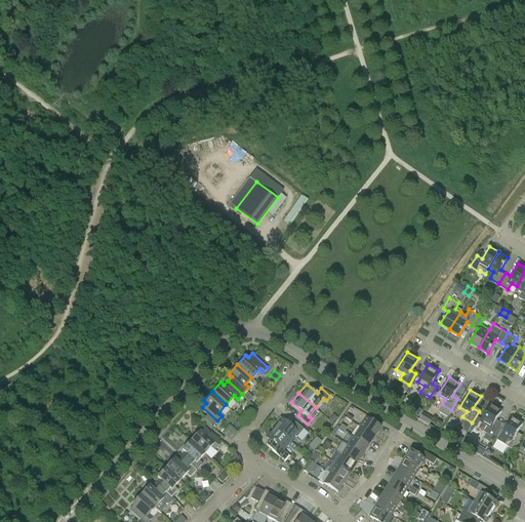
[(501,408),(490,402),(480,419),(487,424),(484,430),(493,435),(499,425),(494,422),(501,408)]
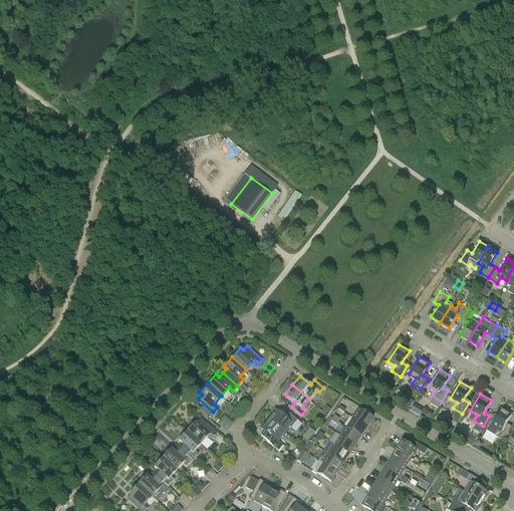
[(512,413),(501,406),(490,423),(497,428),(494,433),(503,439),(509,428),(504,425),(512,413)]
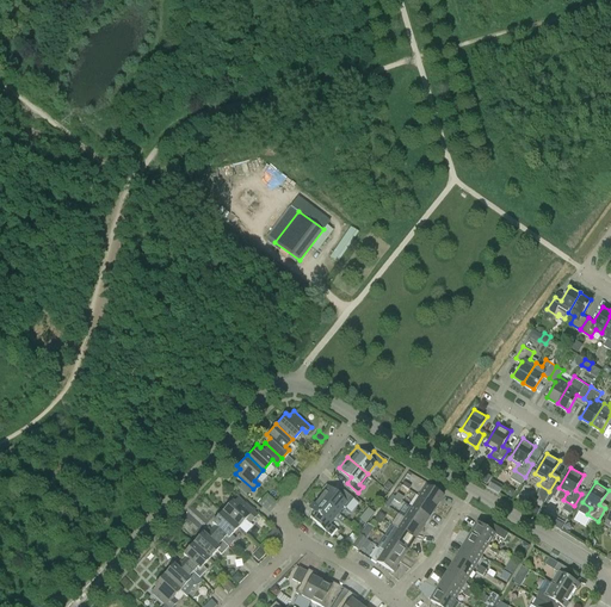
[(358,500),(343,488),(339,494),(326,483),(318,494),(338,511),(346,500),(353,506),(358,500)]
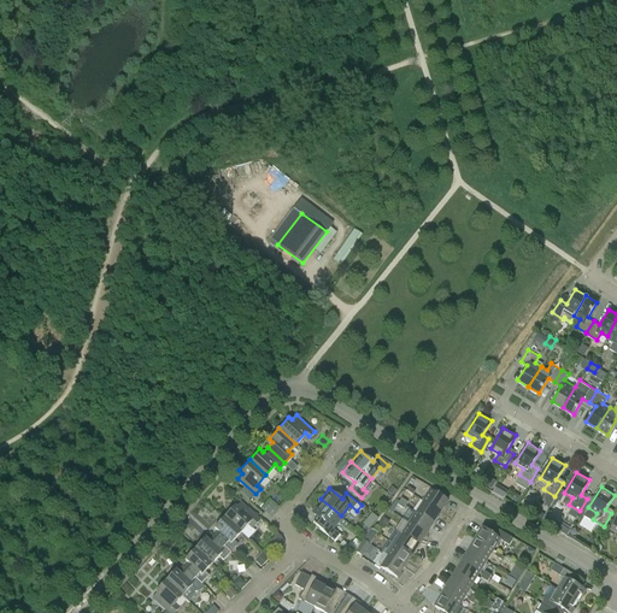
[(423,499),(440,511),(447,499),(430,488),(423,499)]
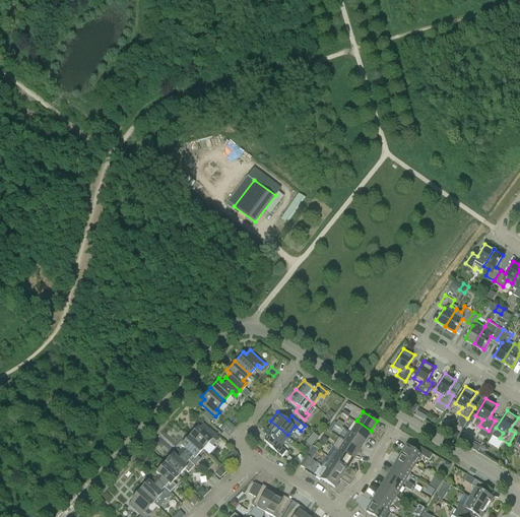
[(435,422),(439,415),(433,412),(430,418),(435,422)]
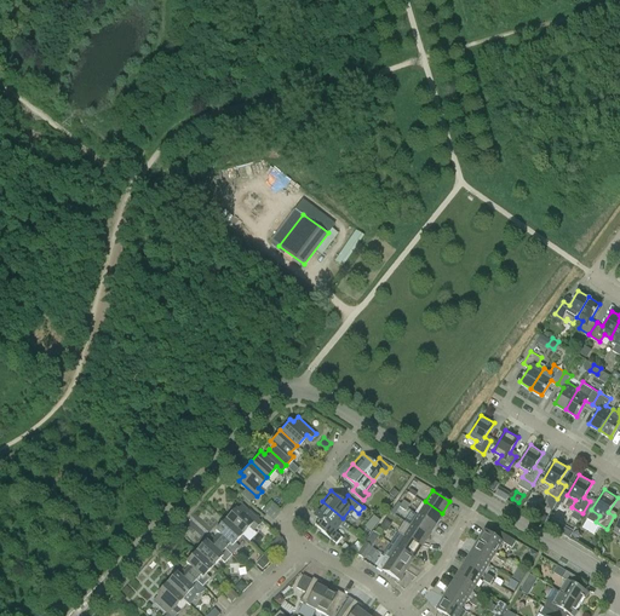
[(326,522),(321,528),(336,540),(340,534),(333,529),(343,518),(322,501),(314,512),(326,522)]
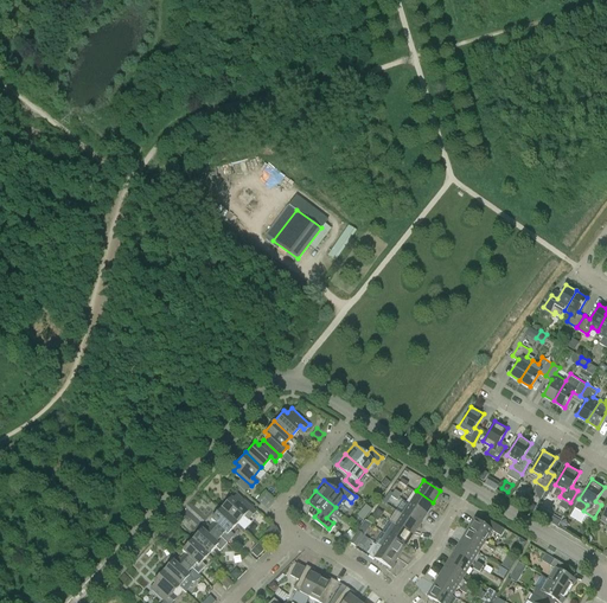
[(409,501),(426,513),(433,502),(416,491),(409,501)]
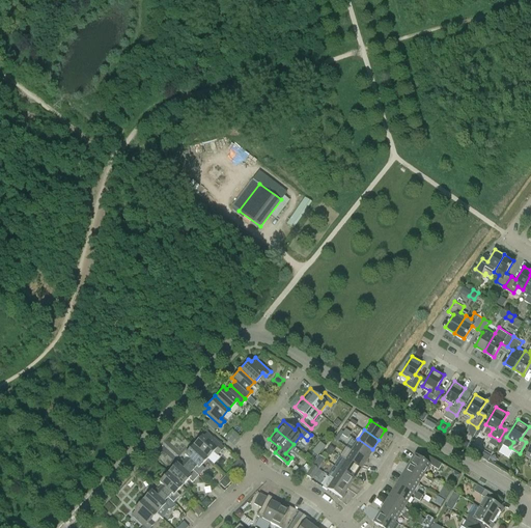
[(219,450),(223,446),(208,433),(204,437),(201,434),(193,443),(207,456),(215,447),(219,450)]
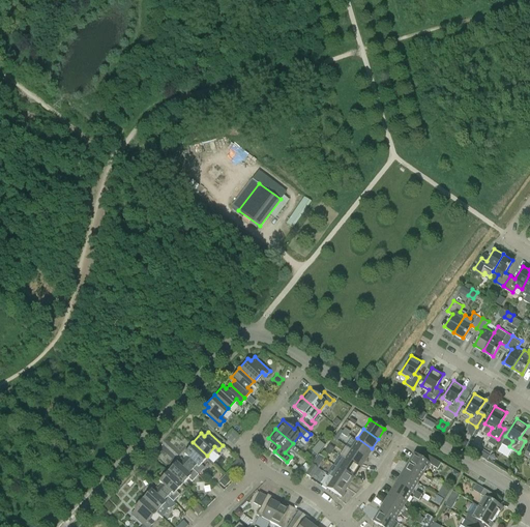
[(325,442),(320,438),(316,443),(321,447),(325,442)]
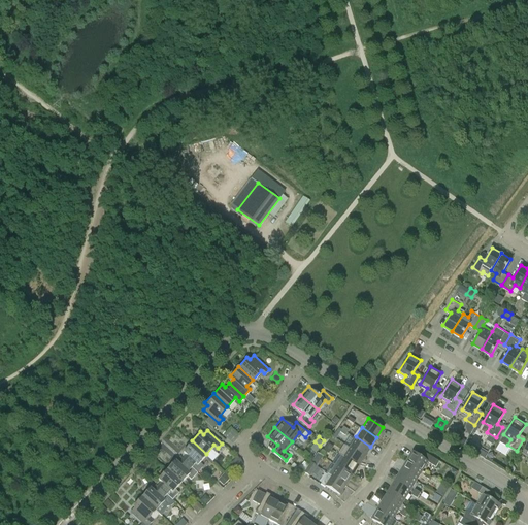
[(350,446),(364,456),(370,447),(356,436),(350,446)]
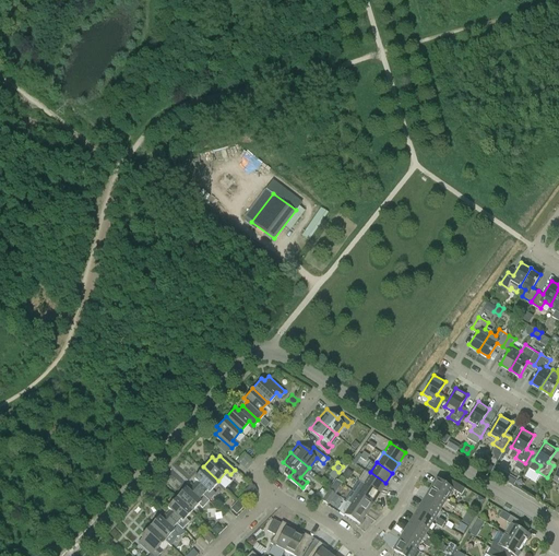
[(512,484),(515,478),(494,465),(491,471),(502,477),(511,483),(512,484)]
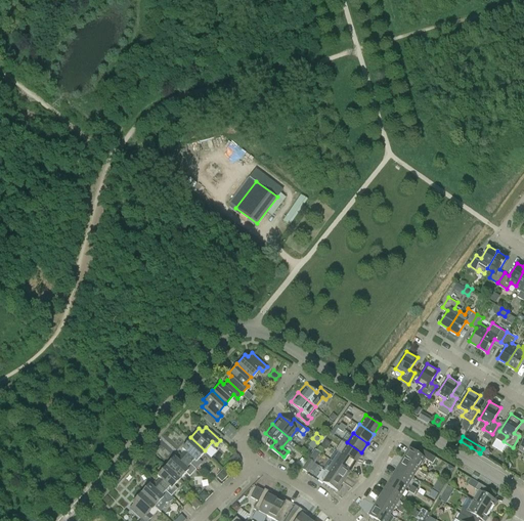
[(202,461),(198,457),(205,450),(190,437),(181,446),(184,449),(180,453),(195,467),(202,461)]
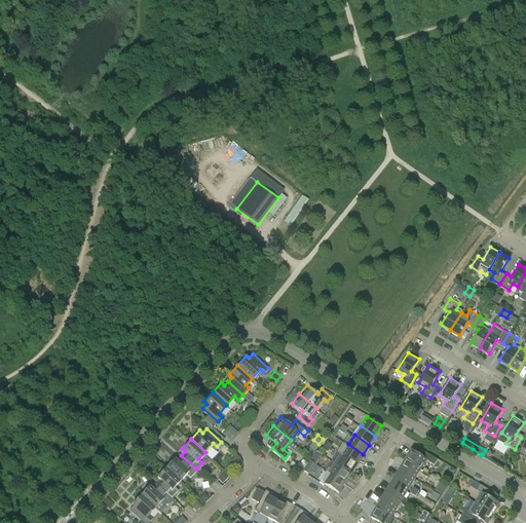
[(322,446),(327,450),(330,445),(325,441),(322,446)]
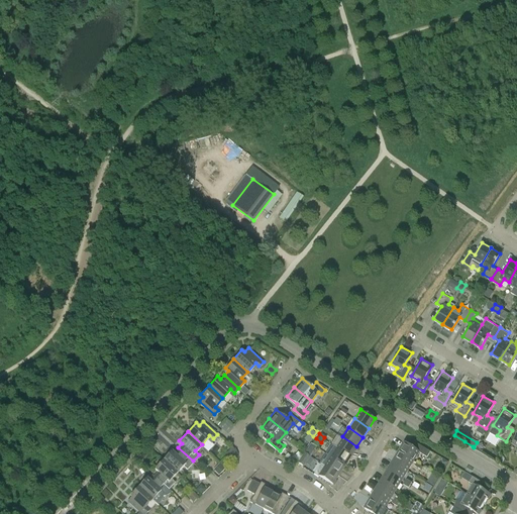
[(336,445),(350,454),(356,446),(342,436),(336,445)]
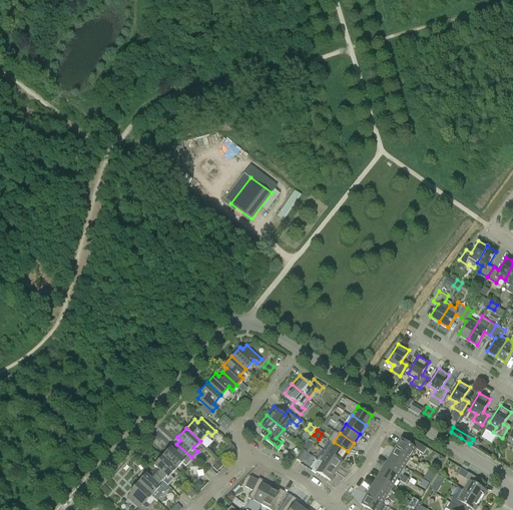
[(403,438),(401,437),(396,447),(410,455),(416,446),(423,450),(426,445),(406,433),(403,438)]
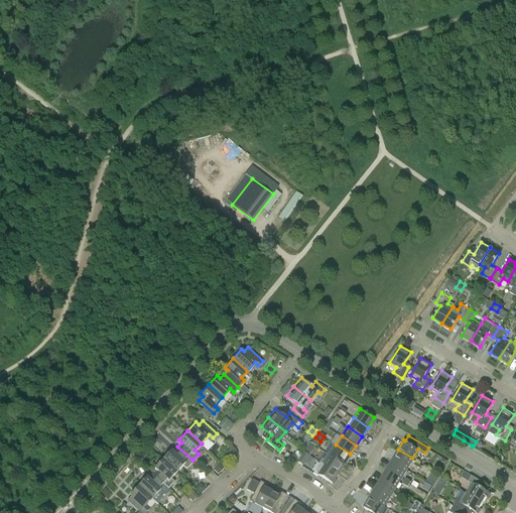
[(314,443),(309,440),(303,450),(308,453),(314,443)]
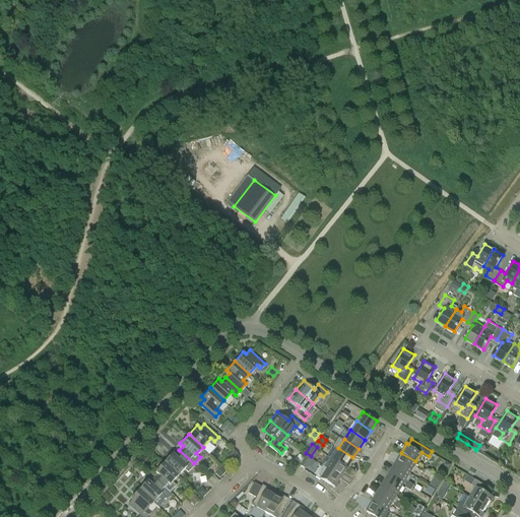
[(332,457),(346,466),(352,457),(338,448),(332,457)]
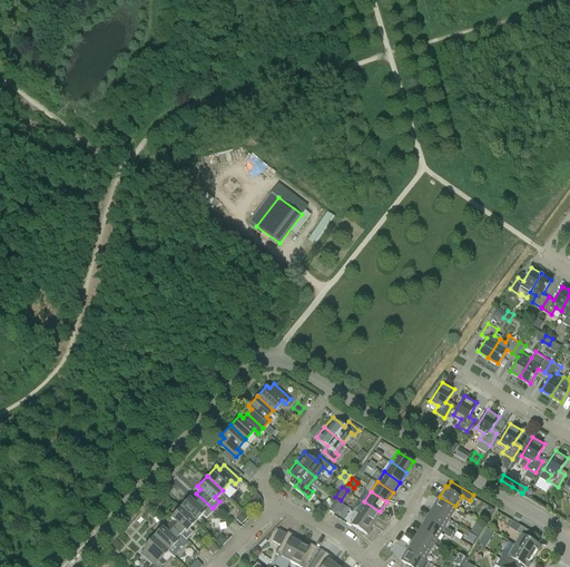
[(202,512),(206,516),(213,508),(196,494),(193,498),(189,495),(179,505),(195,519),(202,512)]
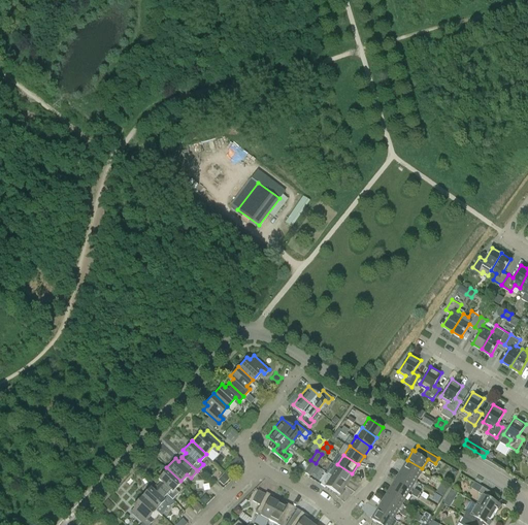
[(309,472),(316,463),(310,460),(304,469),(309,472)]
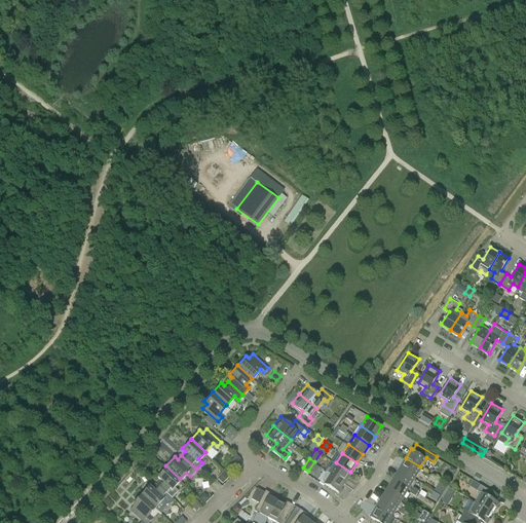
[(415,477),(419,470),(420,467),(406,458),(400,468),(415,477)]
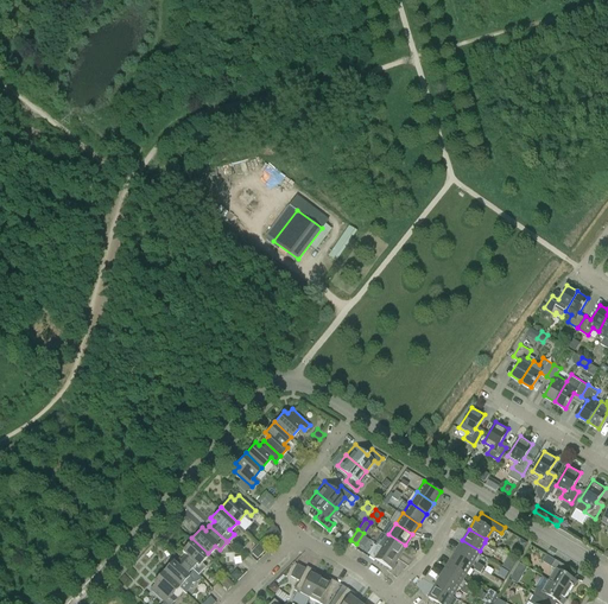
[(380,545),(397,555),(405,545),(388,534),(380,545)]
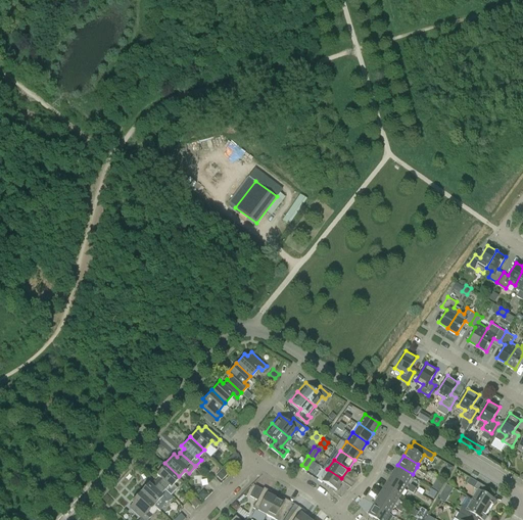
[(179,476),(164,463),(156,473),(159,475),(155,479),(173,495),(171,492),(177,486),(173,483),(179,476)]
